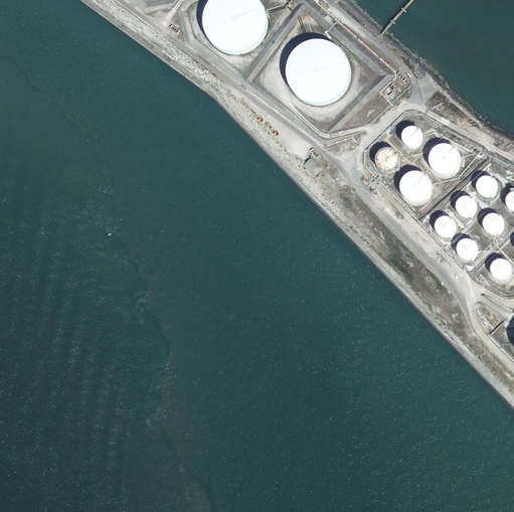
[(210,40),(214,45),(220,48),(226,51),(232,52),(239,52),(245,51),(251,48),(258,44),(262,39),(265,33),(267,27),(268,20),(267,13),(265,7),(262,1),(261,0),(211,0),(209,2),(206,7),(204,12),(203,18),(203,24),(204,30),(207,35),(210,40)]
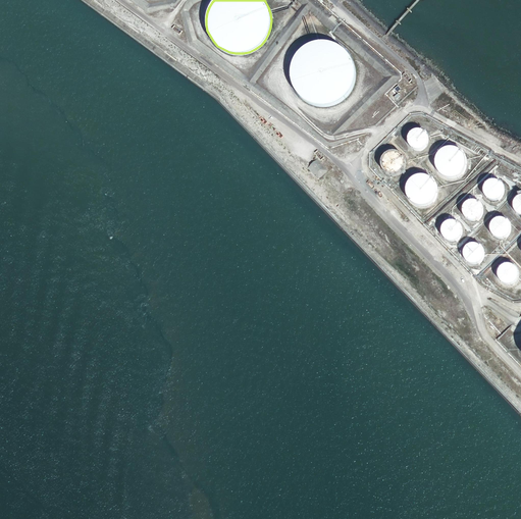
[(298,93),(302,97),(308,101),(314,103),(320,105),(327,104),(333,103),(340,100),(346,96),(350,91),(353,85),(355,79),(356,71),(355,65),(353,58),(349,53),(345,48),(339,44),(332,41),(326,40),(319,40),(314,41),(309,43),(304,46),(300,49),(297,54),(294,58),(292,63),(291,69),(291,75),(292,82),(295,88),(298,93)]
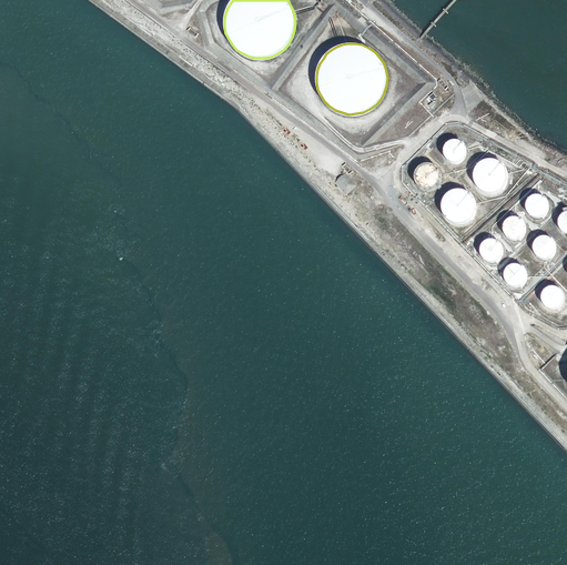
[(455,139),(452,139),(449,140),(446,141),(445,143),(444,144),(443,147),(442,149),(442,152),(443,154),(444,157),(445,159),(447,160),(449,161),(452,161),(453,161),(455,161),(457,161),(459,159),(461,158),(463,155),(463,154),(464,152),(464,148),(463,145),(462,144),(461,142),(459,141),(457,140),(455,139)]
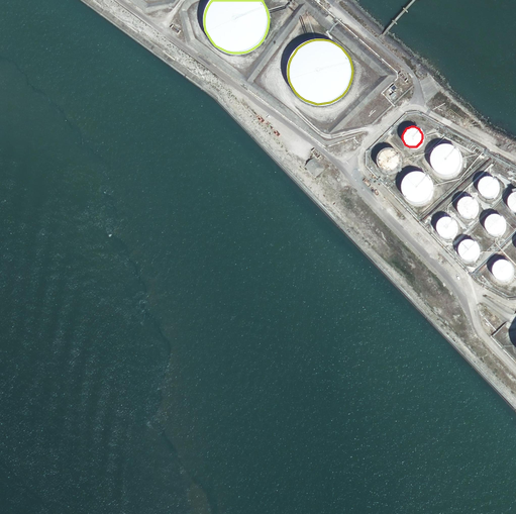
[(448,144),(444,143),(441,144),(438,145),(434,147),(432,149),(430,153),(430,157),(430,161),(430,164),(432,167),(433,169),(435,171),(438,173),(442,174),(446,174),(449,173),(452,172),(455,169),(457,167),(459,163),(459,160),(459,157),(459,155),(457,151),(455,147),(451,145),(448,144)]
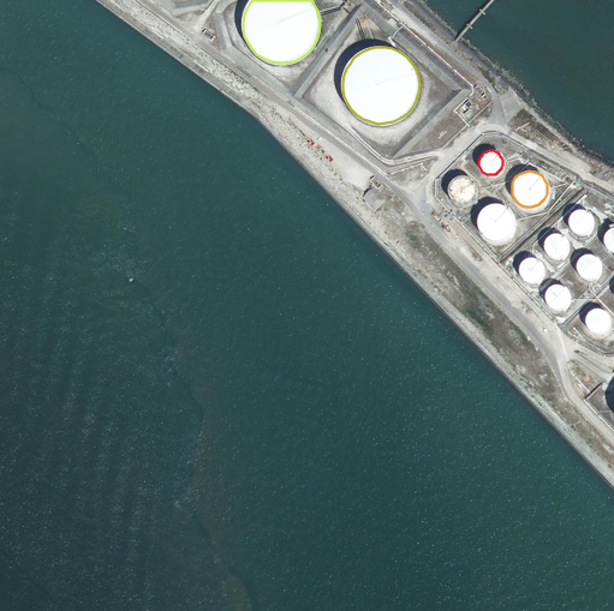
[(465,178),(462,178),(459,178),(457,179),(455,179),(453,181),(452,183),(451,185),(449,187),(449,190),(449,192),(449,195),(451,197),(453,198),(454,201),(457,202),(459,202),(462,203),(464,203),(466,202),(469,201),(470,199),(471,197),(474,196),(474,193),(474,191),(474,189),(474,186),(472,184),(471,181),(469,180),(466,179),(465,178)]
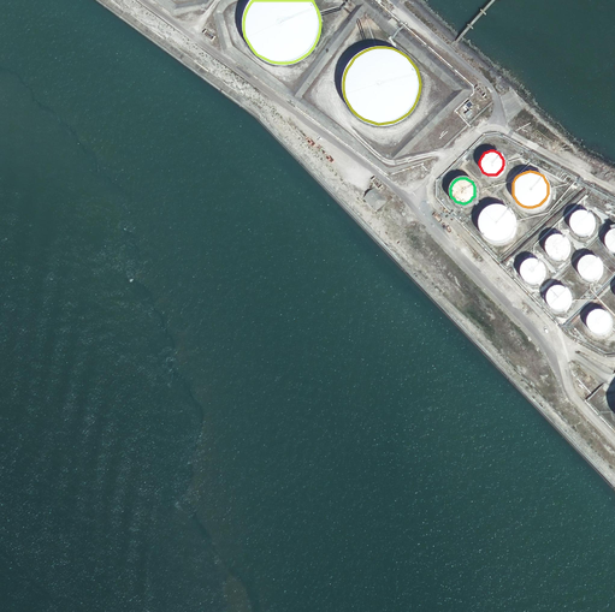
[(501,205),(495,205),(490,206),(486,207),(483,211),(480,213),(479,217),(478,221),(478,225),(479,230),(483,235),(486,237),(490,238),(492,239),(496,239),(500,239),(503,238),(507,236),(509,235),(512,231),(513,229),(514,225),(514,221),(513,218),(512,214),(509,211),(507,208),(503,206),(501,205)]
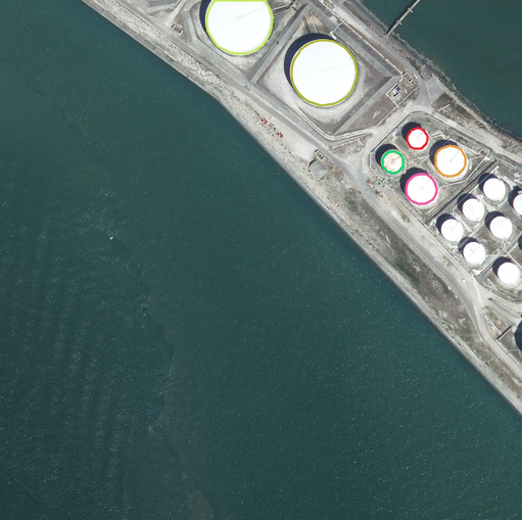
[(494,179),(492,178),(490,179),(488,179),(487,181),(485,182),(484,183),(483,185),(483,187),(483,191),(483,193),(484,194),(486,196),(487,197),(489,198),(491,199),(493,199),(495,199),(497,198),(500,197),(501,196),(502,194),(503,192),(504,191),(504,188),(504,186),(503,185),(502,183),(501,181),(499,180),(496,179),(494,179)]
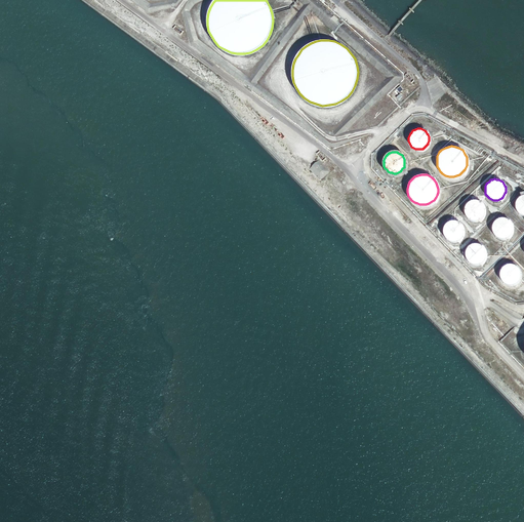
[(523,194),(523,195),(521,196),(519,197),(518,198),(517,199),(516,201),(516,203),(515,205),(516,207),(516,209),(517,210),(519,212),(520,213),(522,214),(523,214),(523,194)]
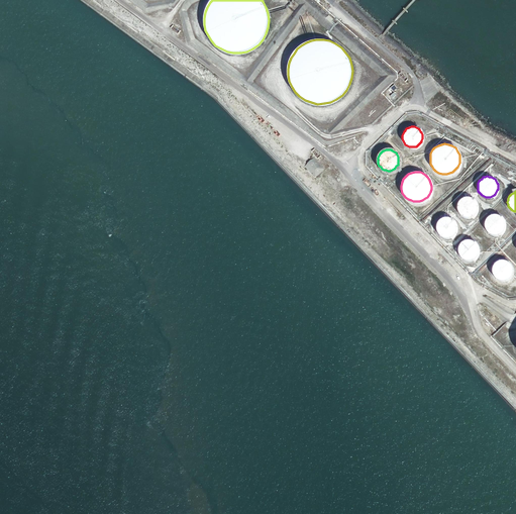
[(469,196),(467,196),(465,196),(462,197),(460,198),(459,199),(458,201),(457,203),(456,205),(456,207),(457,209),(457,210),(458,212),(460,214),(461,215),(463,216),(466,216),(468,216),(469,216),(471,215),(473,214),(475,213),(476,211),(477,210),(477,208),(477,206),(477,204),(476,202),(475,201),(474,199),(473,198),(471,197),(469,196)]
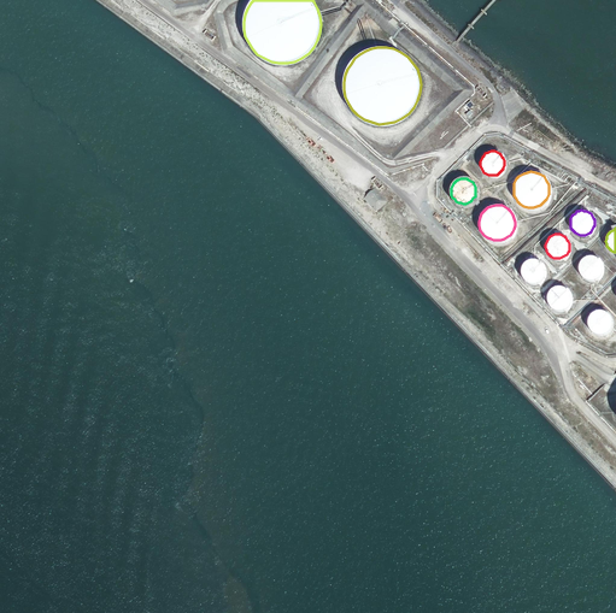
[(592,255),(590,254),(587,255),(585,255),(582,257),(581,259),(580,260),(579,263),(578,265),(578,267),(578,270),(579,272),(580,275),(581,276),(584,278),(586,278),(588,280),(591,280),(593,280),(596,278),(597,277),(599,276),(600,273),(602,271),(603,270),(603,266),(603,265),(602,263),(600,260),(599,258),(597,257),(594,255),(592,255)]
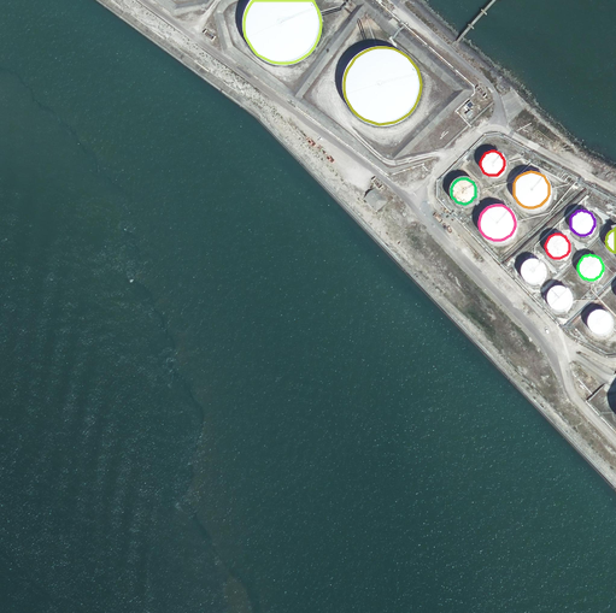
[(535,258),(532,258),(529,258),(527,259),(526,260),(523,261),(522,264),(521,265),(520,267),(520,270),(521,272),(521,275),(522,277),(523,278),(526,281),(528,281),(531,282),(532,282),(534,282),(537,281),(539,280),(541,278),(543,276),(544,275),(545,272),(545,270),(544,267),(544,265),(543,263),(541,261),(539,260),(538,259),(535,258)]
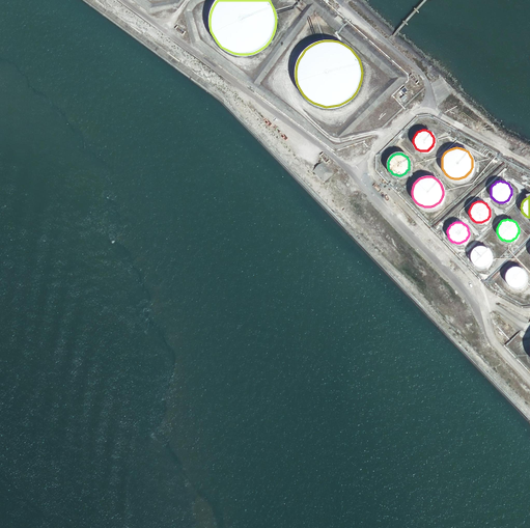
[(483,246),(480,245),(478,246),(476,246),(475,247),(473,248),(472,249),(471,251),(470,253),(470,255),(470,257),(470,259),(471,261),(472,262),(474,265),(476,266),(477,267),(479,267),(481,267),(483,266),(485,265),(487,264),(489,262),(490,260),(491,258),(491,256),(491,254),(491,252),(490,250),(489,249),(486,247),(484,246),(483,246)]
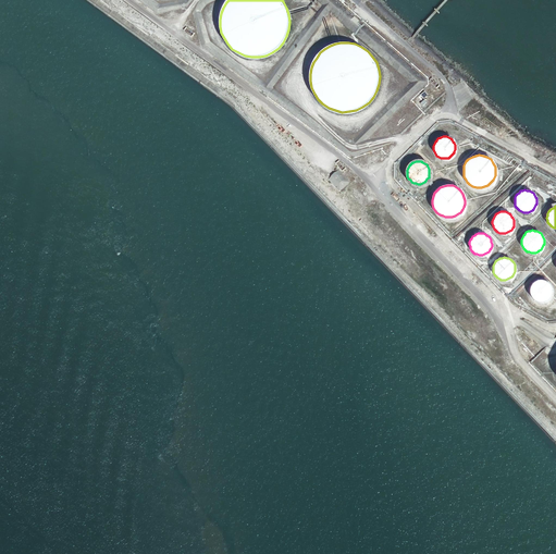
[(543,279),(540,279),(539,279),(536,280),(534,281),(533,282),(531,284),(530,286),(530,288),(530,290),(530,293),(531,295),(532,296),(533,298),(535,299),(536,300),(539,300),(541,300),(543,300),(545,299),(547,298),(548,297),(551,296),(552,294),(552,292),(552,290),(552,287),(551,285),(550,283),(548,282),(546,280),(545,280),(543,279)]
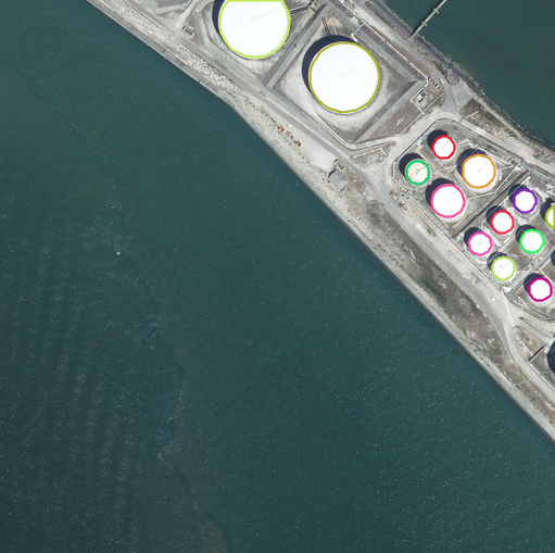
All buildings are outlined.
